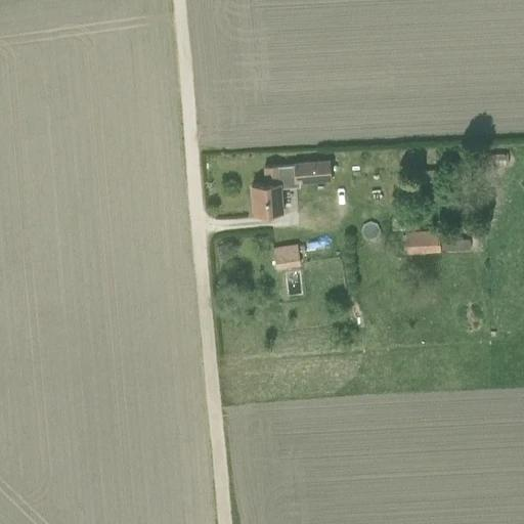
[(486,155),(486,166),(508,165),(507,154),(486,155)]
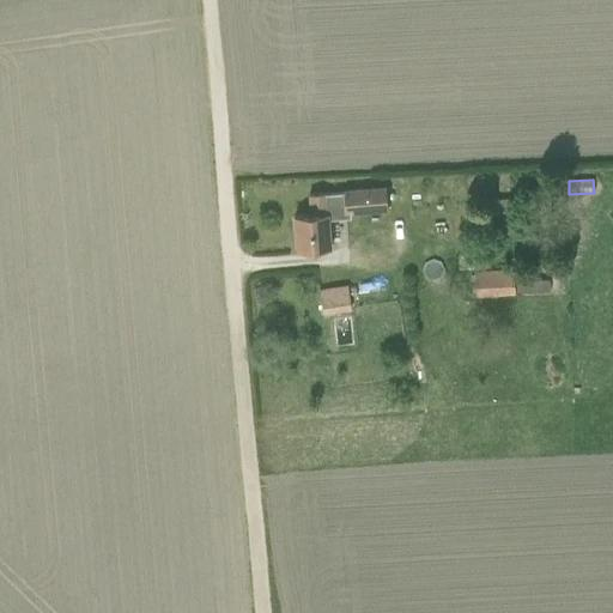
[(388,210),(386,188),(344,192),(344,193),(344,194),(349,193),(350,213),(388,210)]
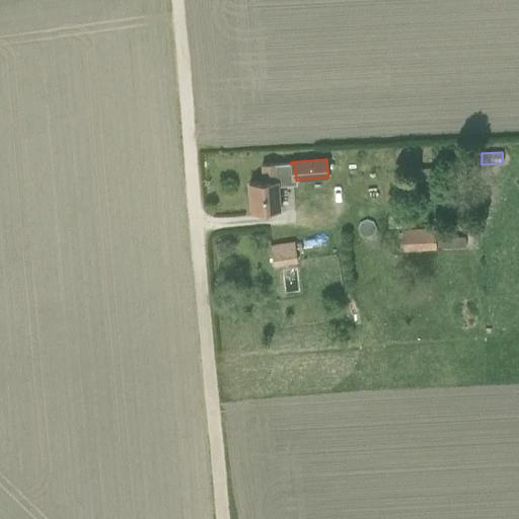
[(296,180),(295,163),(291,164),(291,163),(276,164),(276,163),(262,164),(264,181),(249,183),(251,213),(280,211),(278,183),(285,182),(285,183),(295,182),(294,180),(296,180)]
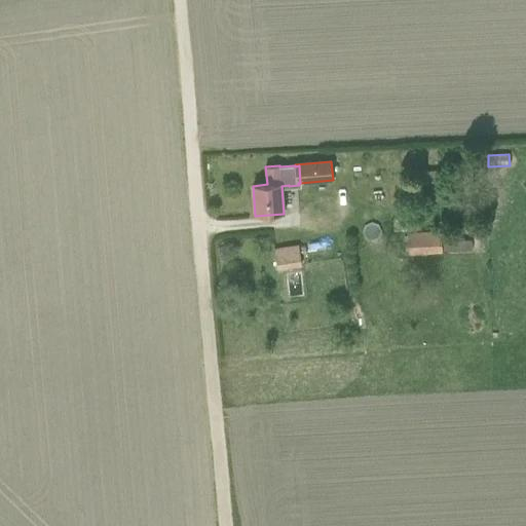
[(407,233),(408,254),(442,253),(441,231),(407,233)]
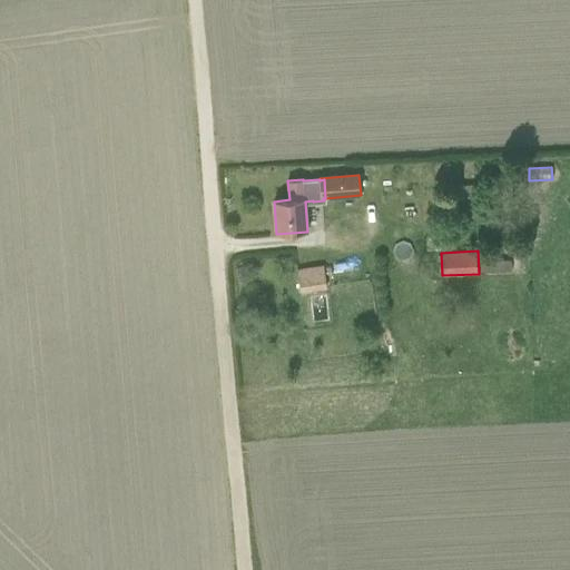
[(296,271),(300,293),(325,288),(322,266),(296,271)]
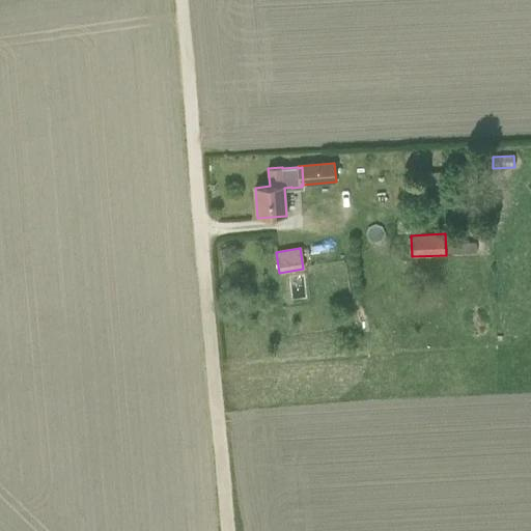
All buildings are outlined.
